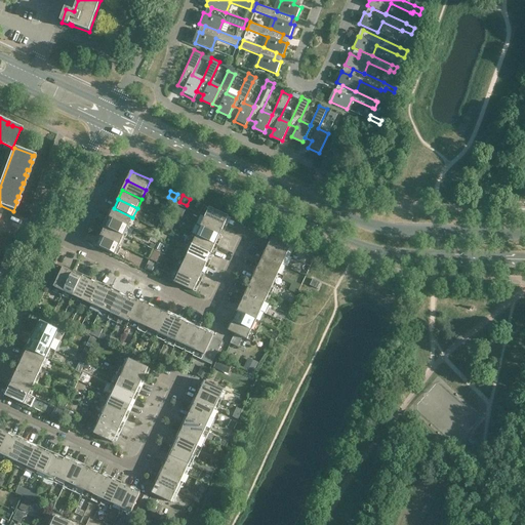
[(209,207),(209,208),(203,205),(199,214),(205,217),(224,227),(229,216),(209,207)]
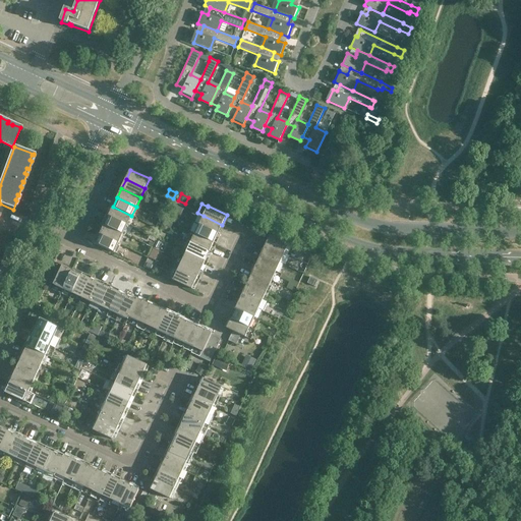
[(176,206),(173,212),(178,215),(181,208),(176,206)]
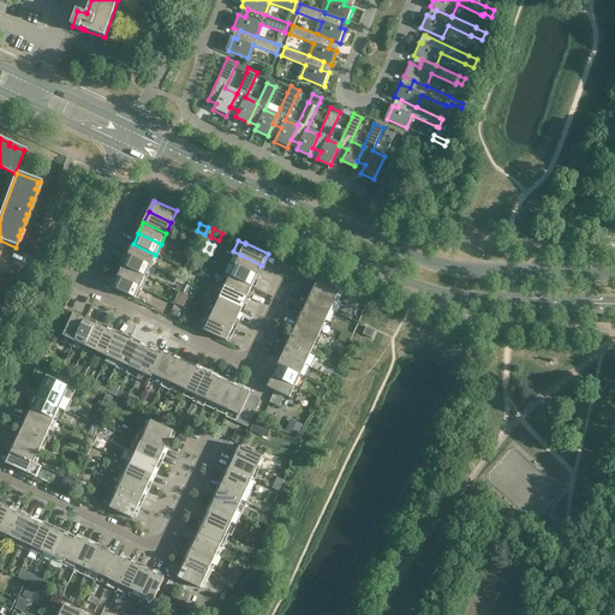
[(155,255),(133,244),(129,255),(150,266),(155,255)]
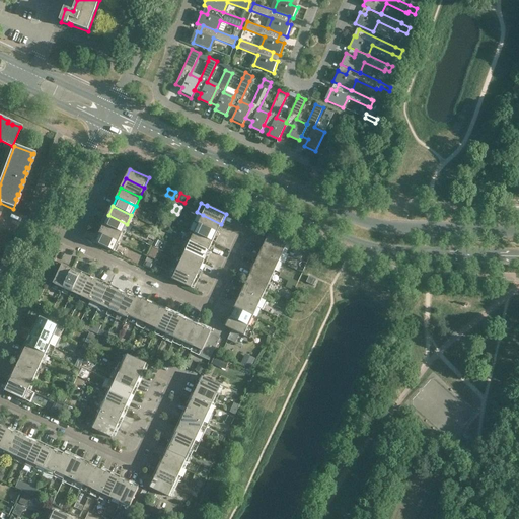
[(161,207),(157,215),(162,218),(166,209),(161,207)]
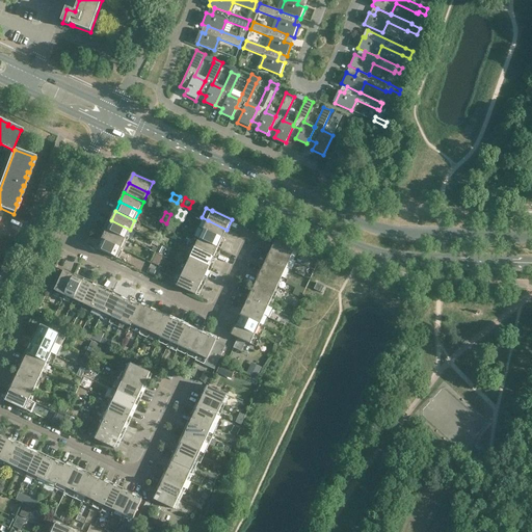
[(130,230),(111,220),(106,231),(126,239),(130,230)]
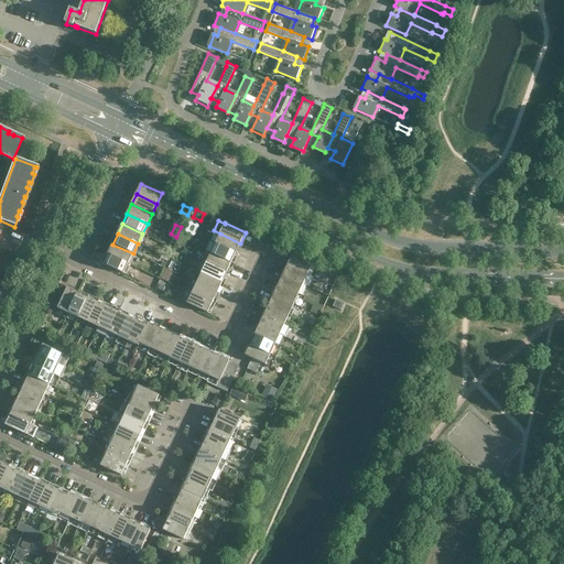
[(236,252),(240,243),(220,234),(216,243),(236,252)]
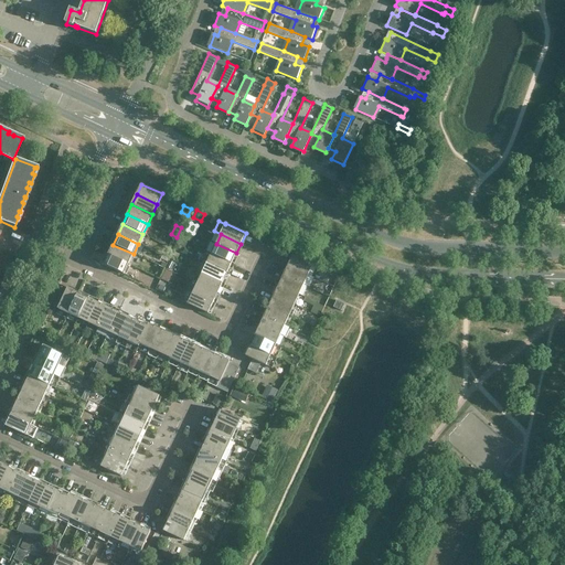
[(180,242),(177,249),(183,252),(187,244),(180,242)]
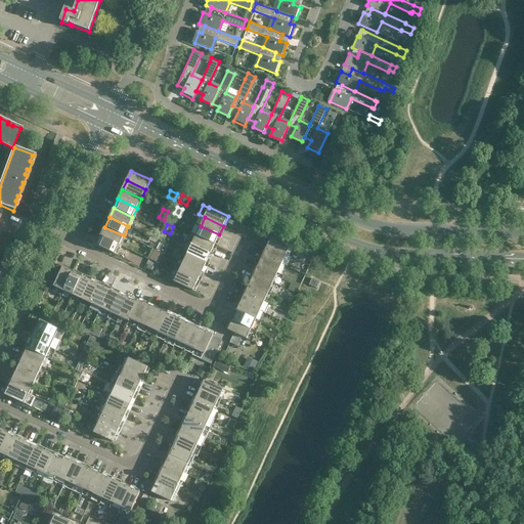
[(219,234),(201,226),(195,235),(215,245),(219,234)]
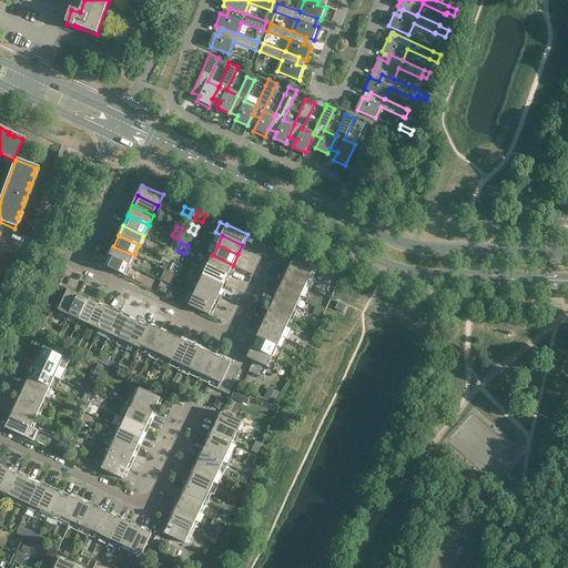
[(130,265),(134,255),(113,246),(109,255),(130,265)]
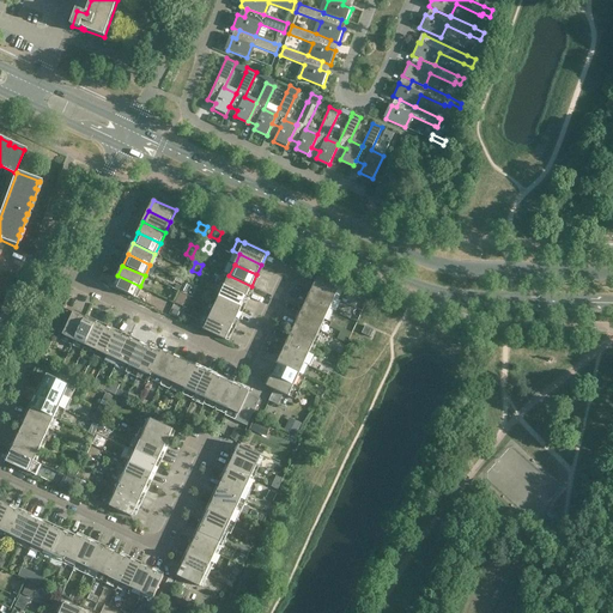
[(113,287),(134,298),(140,286),(117,275),(113,287)]
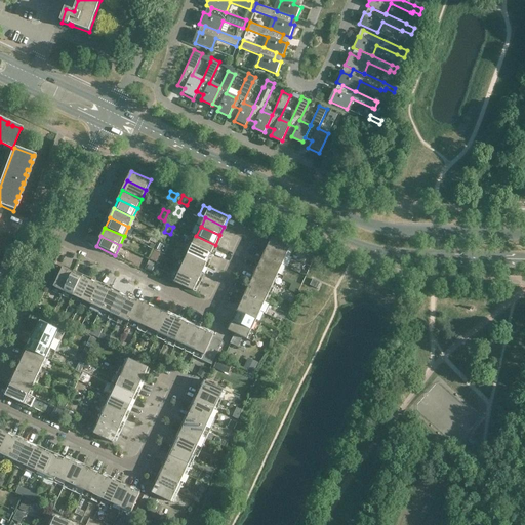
[(211,254),(215,245),(196,236),(192,245),(211,254)]
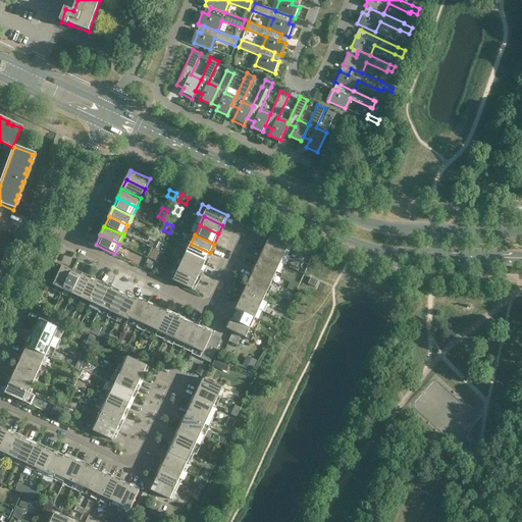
[(290,245),(270,236),(266,245),(285,254),(290,245)]
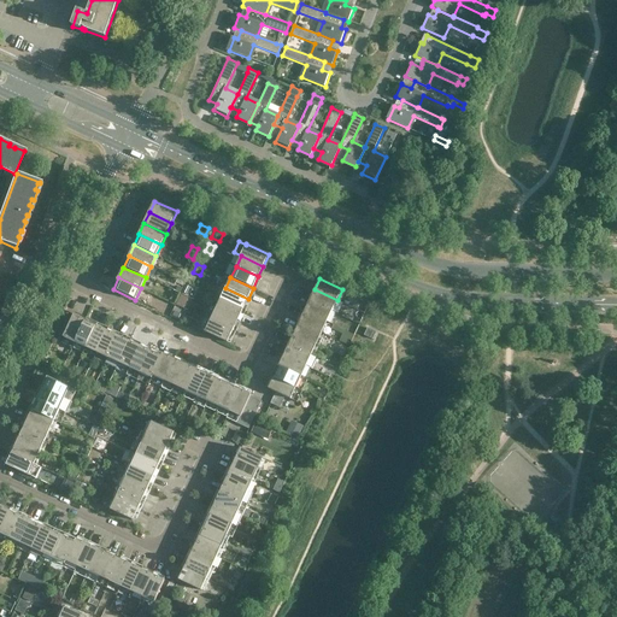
[(244,310),(248,299),(225,288),(221,299),(244,310)]
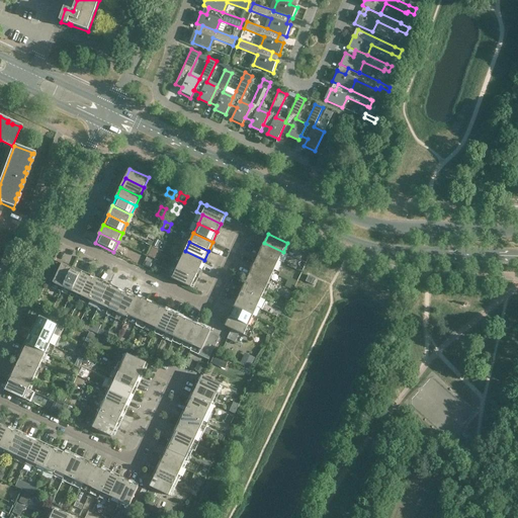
[(264,243),(260,252),(278,261),(284,264),(288,255),(283,252),(264,243)]
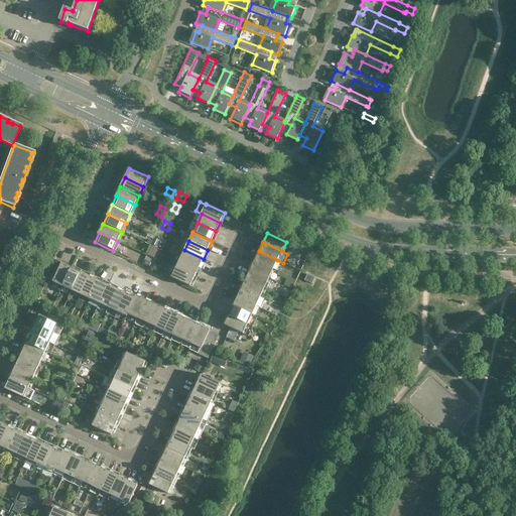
[(153,257),(157,249),(151,246),(147,255),(153,257)]
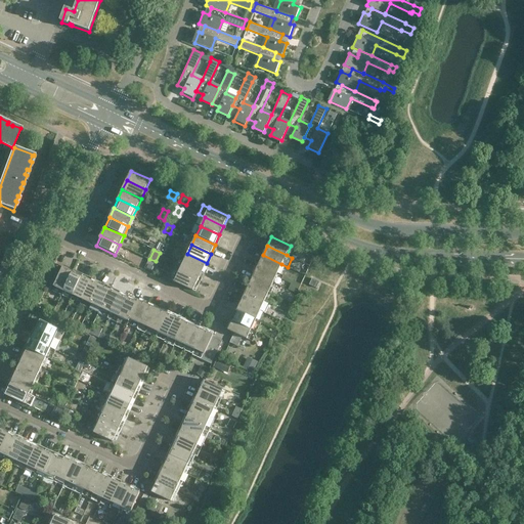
[(202,272),(207,263),(187,254),(183,263),(202,272)]
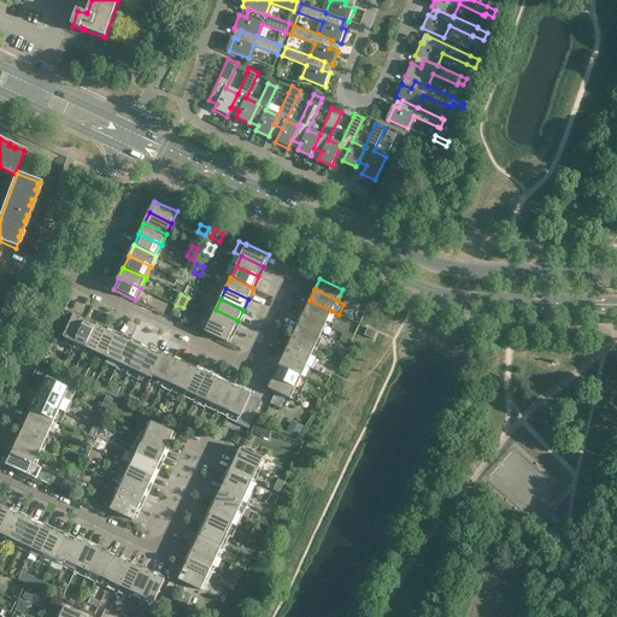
[(327,322),(331,311),(310,300),(305,311),(327,322)]
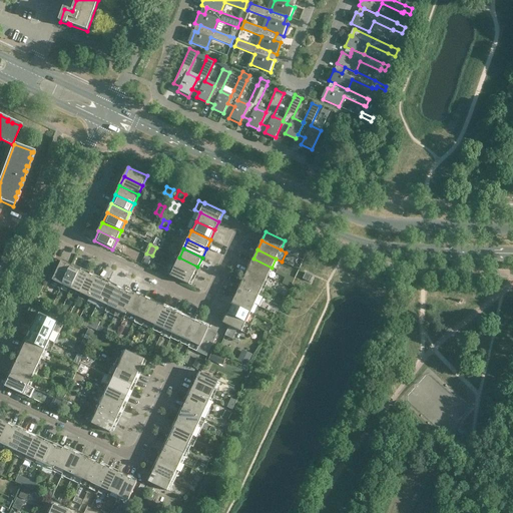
[(193,276),(197,267),(179,258),(174,267),(193,276)]
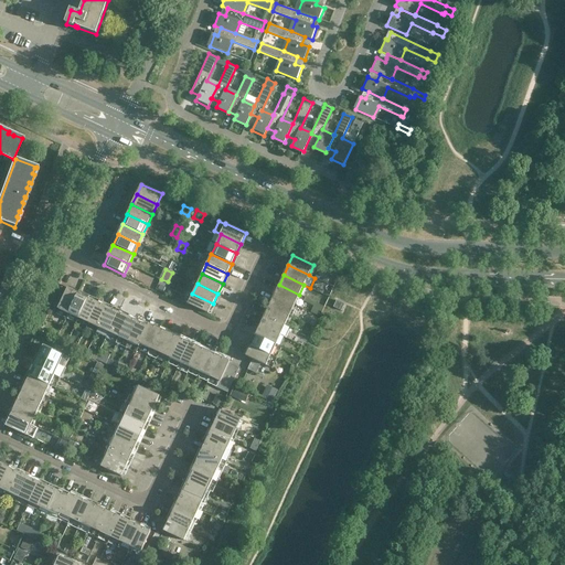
[(295,305),(299,295),(279,285),(274,296),(295,305)]
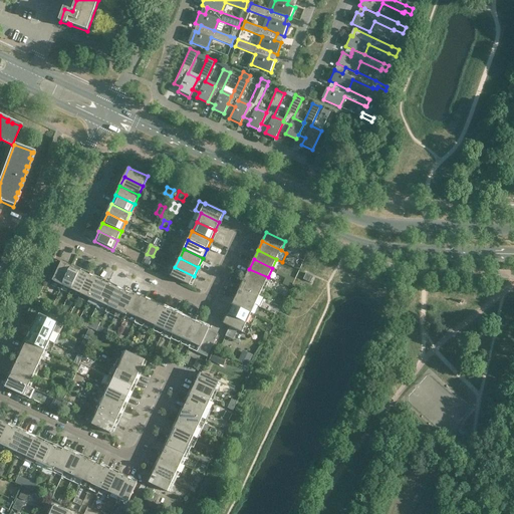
[(62,285),(71,267),(61,262),(53,281),(62,285)]
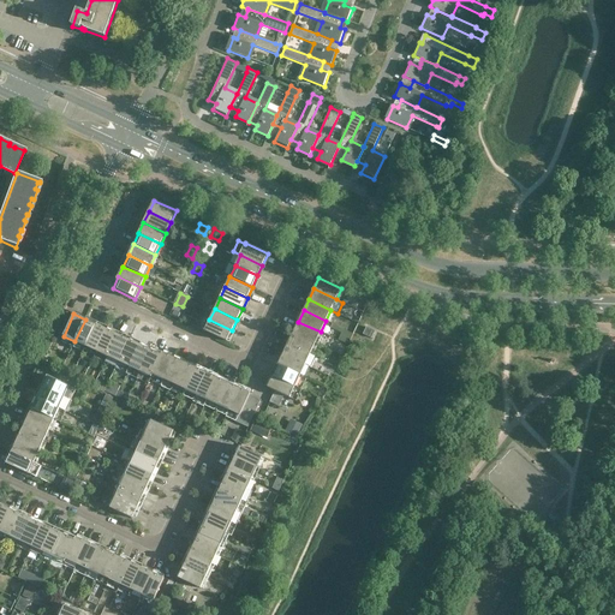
[(96,324),(85,320),(75,341),(85,347),(96,324)]
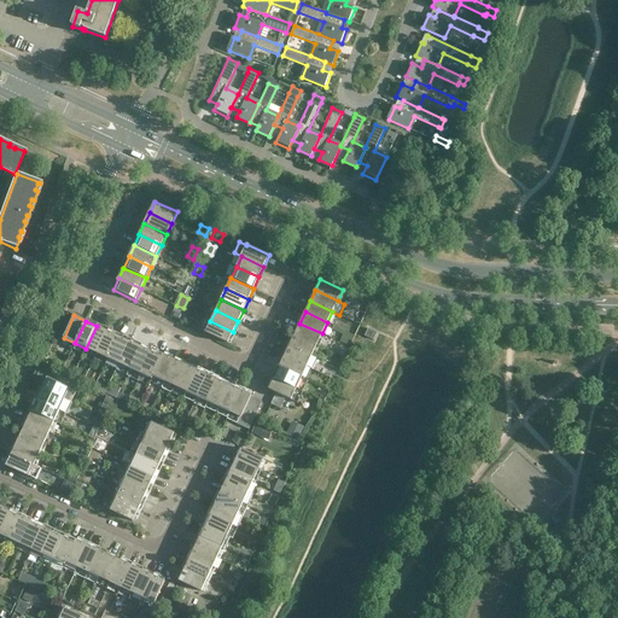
[(205,332),(228,343),(233,332),(210,321),(205,332)]
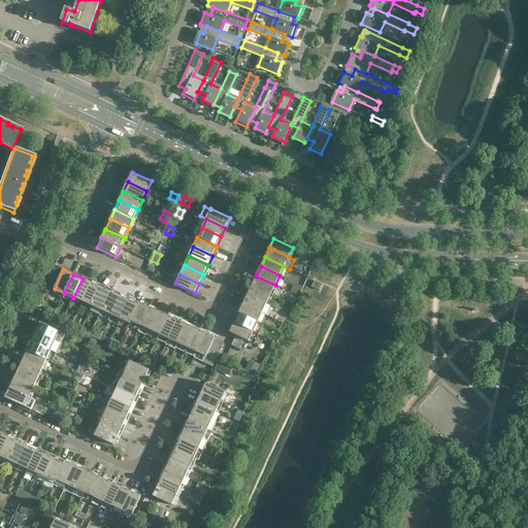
[(271,294),(275,285),(256,276),(252,286),(271,294)]
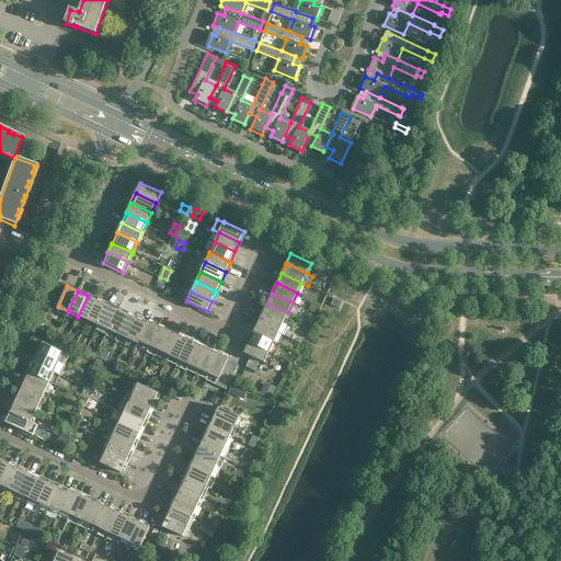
[(98,300),(88,296),(78,317),(88,321),(98,300)]
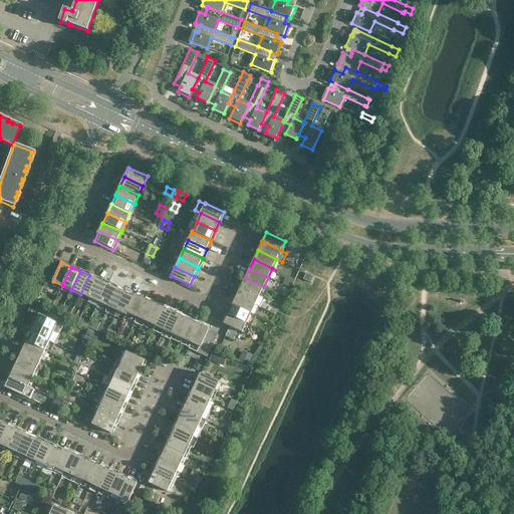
[(303,279),(310,282),(313,276),(306,273),(303,279)]
